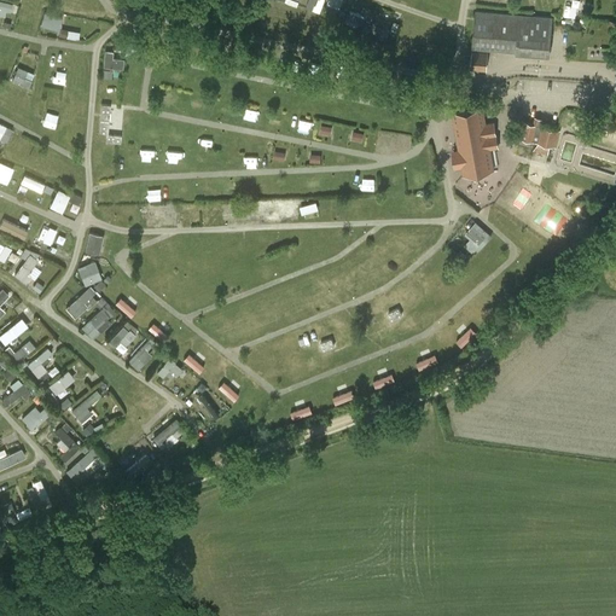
[(311,0),(308,11),(321,15),(325,0),(311,0)]
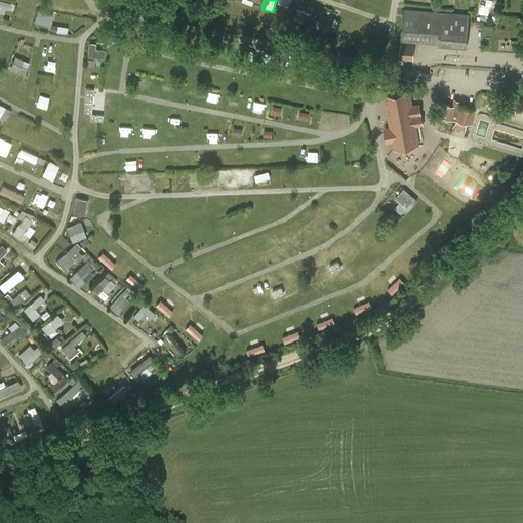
[(288,0),(279,0),(277,5),(288,9),(291,1),(288,0)]
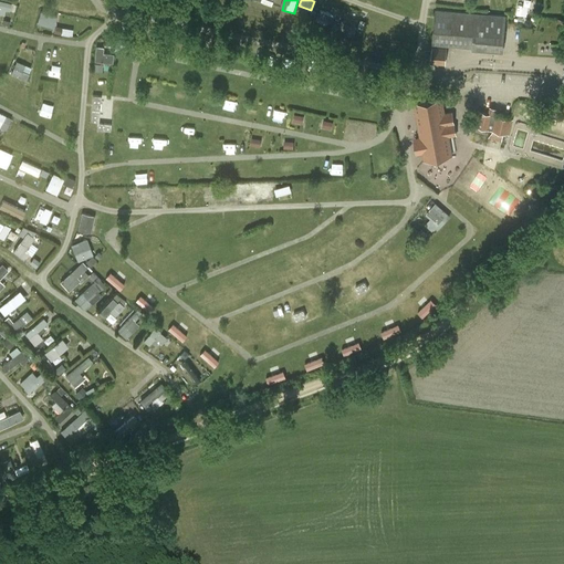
[(0,16),(9,18),(12,4),(0,1),(0,16)]
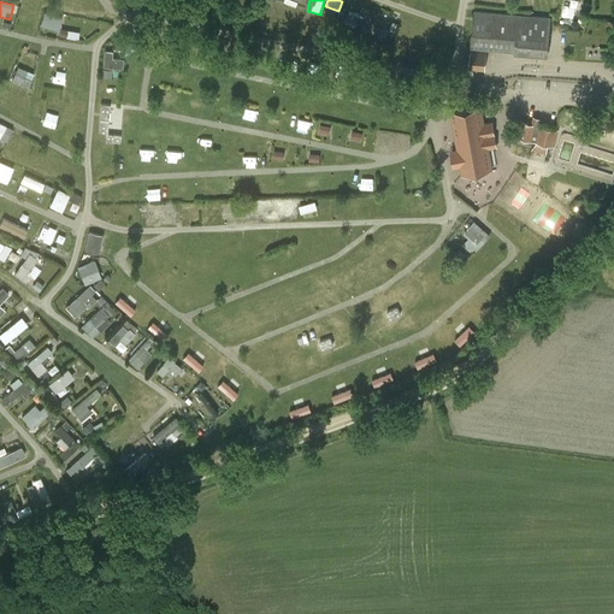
[(561,18),(573,21),(576,10),(564,6),(561,18)]
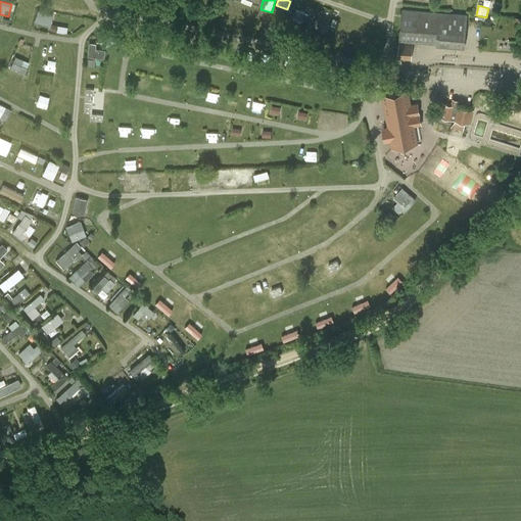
[(34,24),(51,28),(54,15),(37,11),(34,24)]
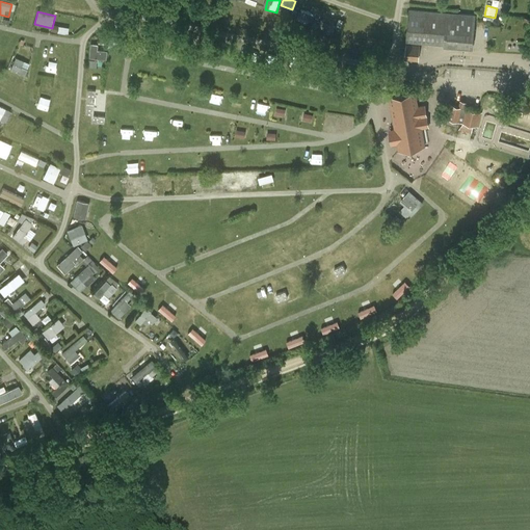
[(473,18),(407,12),(404,44),(471,49),(473,18)]
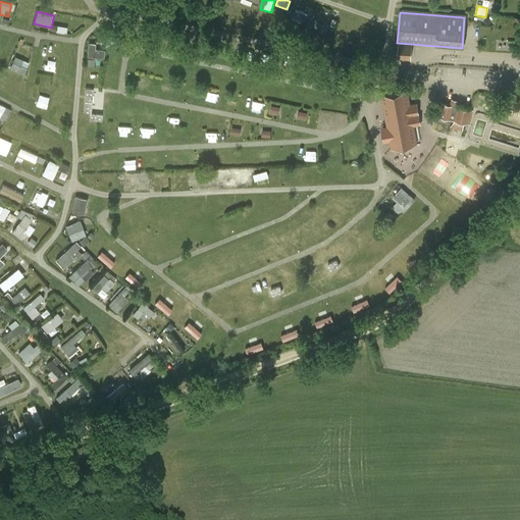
[(86,57),(103,60),(105,51),(95,50),(96,45),(89,44),(86,57)]
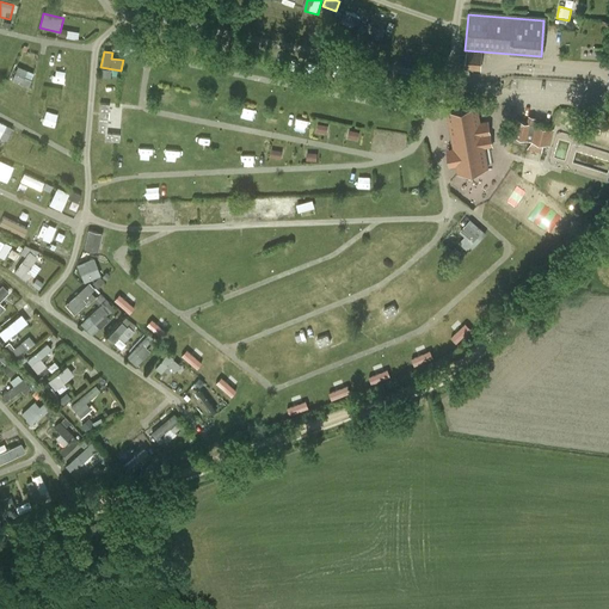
[(484,53),(467,53),(467,71),(484,71),(484,53)]
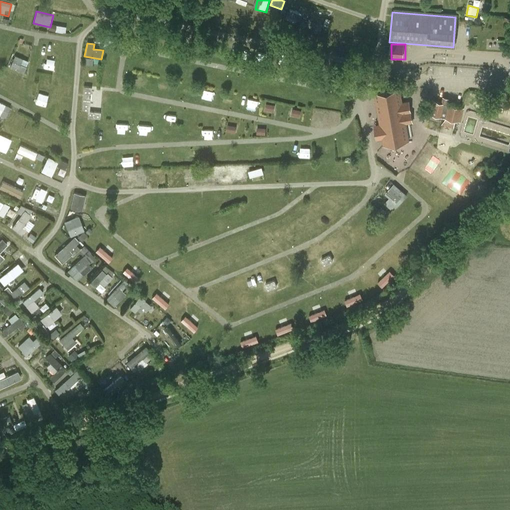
[(25,74),(28,61),(13,57),(10,70),(25,74)]
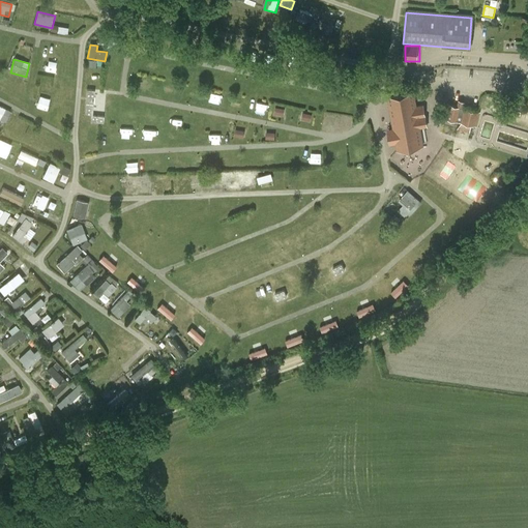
[(90,117),(92,92),(85,91),(82,116),(90,117)]
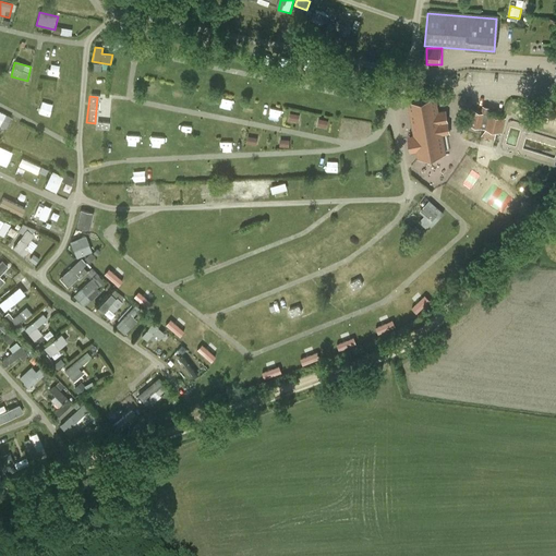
[(170,96),(169,106),(178,107),(179,97),(170,96)]
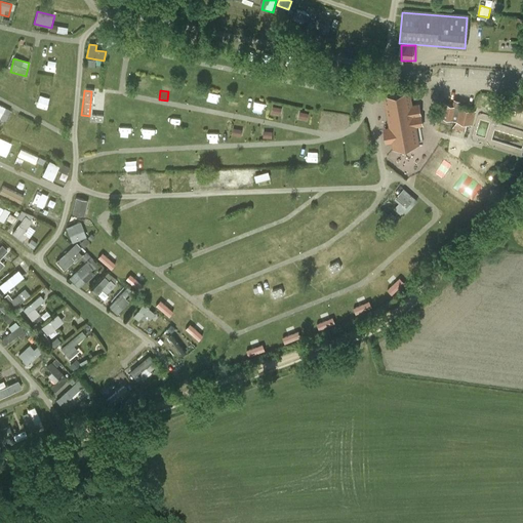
[(415,107),(409,108),(407,93),(381,98),(391,151),(416,147),(414,132),(420,131),(415,107)]
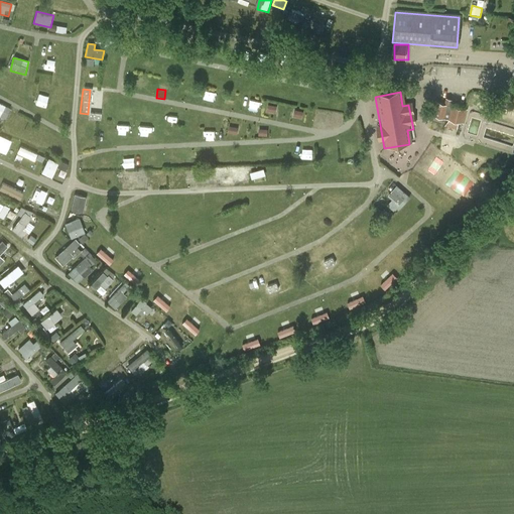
[(430,117),(444,121),(444,125),(456,128),(457,124),(463,125),(465,111),(433,103),(430,117)]
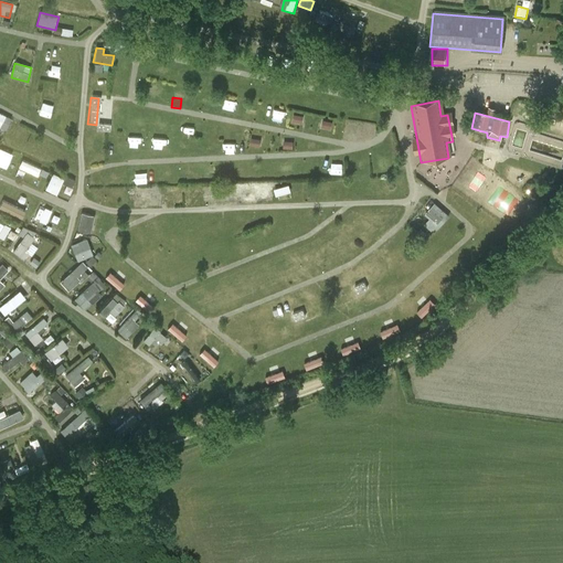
[(0,128),(6,131),(12,120),(0,114),(0,128)]
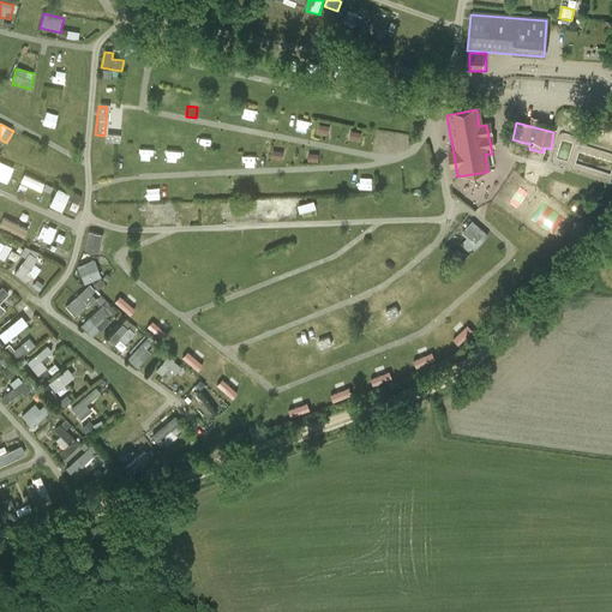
[(352,132),(349,141),(359,143),(361,135),(352,132)]
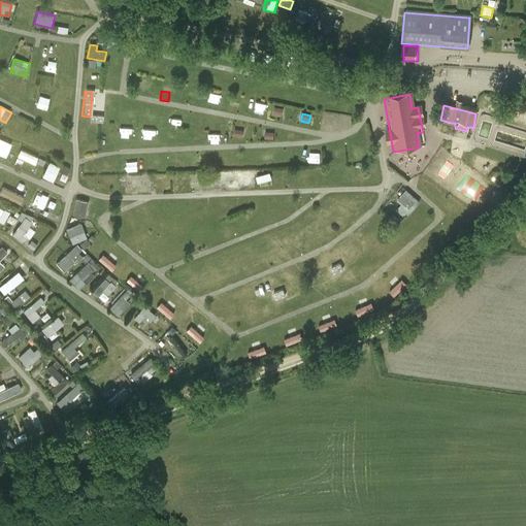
[(233,137),(243,139),(244,132),(234,130),(233,137)]
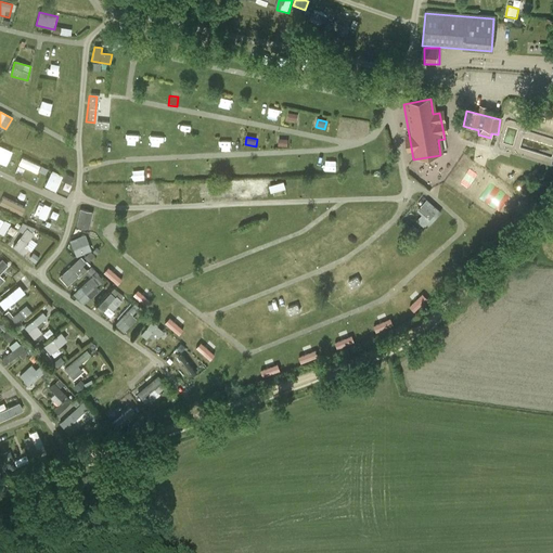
[(37,174),(40,166),(22,158),(18,166),(37,174)]
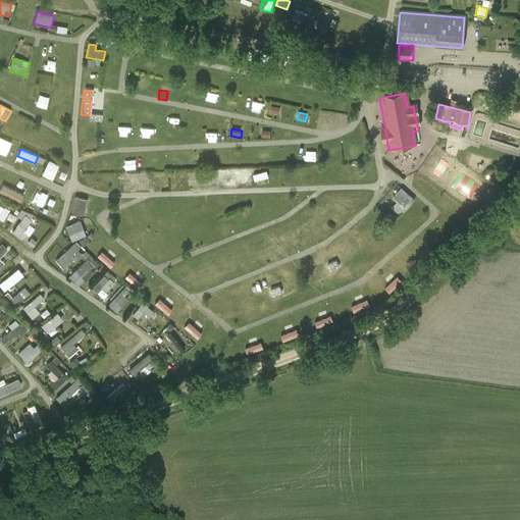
[(48,161),(41,177),(52,182),(59,166),(48,161)]
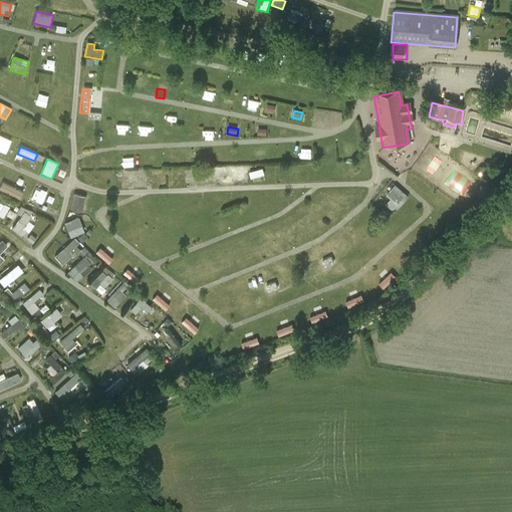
[(57,168),(65,172),(67,166),(59,163),(57,168)]
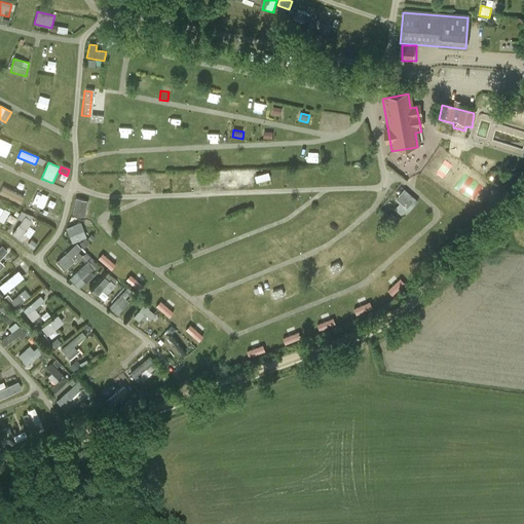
[(251,187),(250,173),(234,174),(234,187),(251,187)]
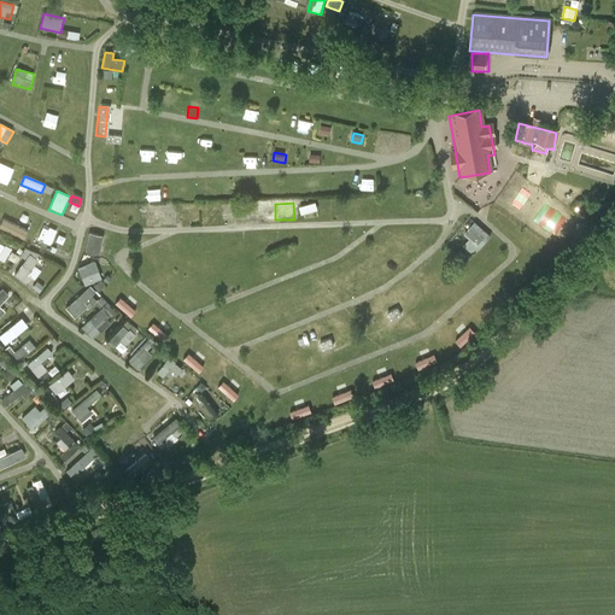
[(158,223),(173,223),(173,210),(158,210),(158,223)]
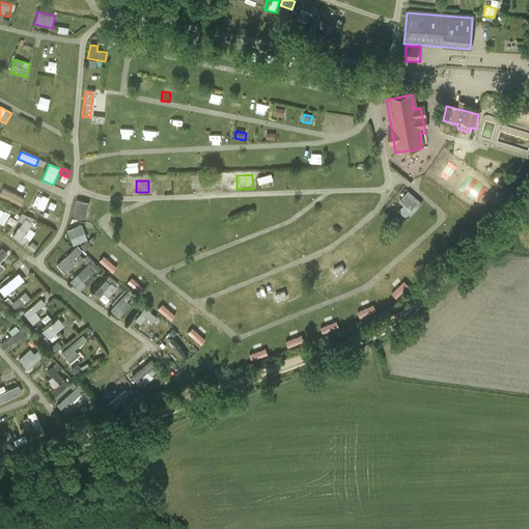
[(173,183),(173,194),(186,194),(185,183),(173,183)]
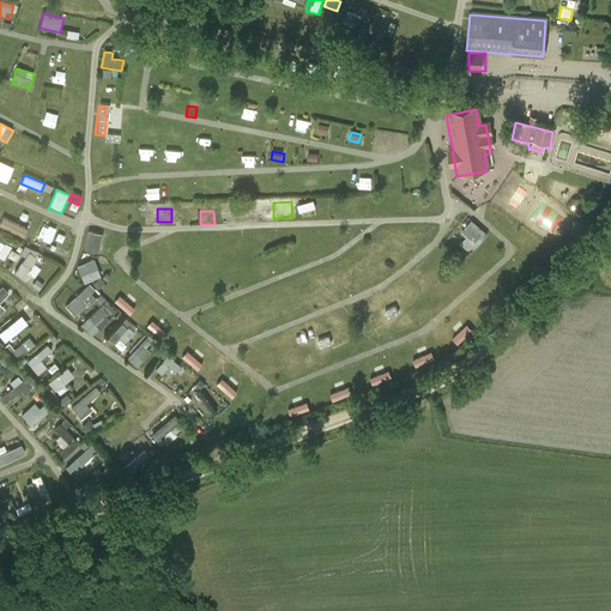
[(24,239),(28,230),(2,218),(0,224),(0,227),(24,239)]
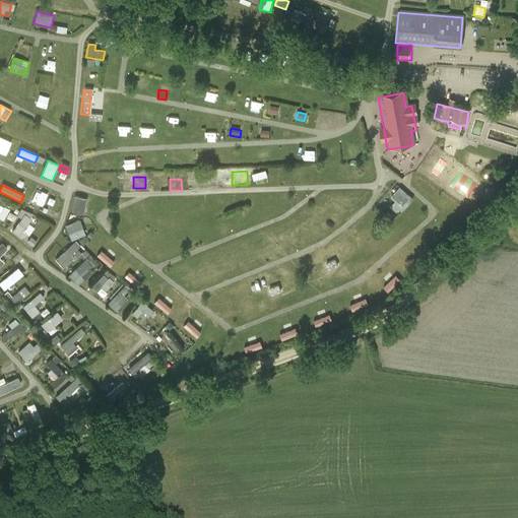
[(390,208),(397,215),(413,200),(401,187),(390,197),(395,203),(390,208)]
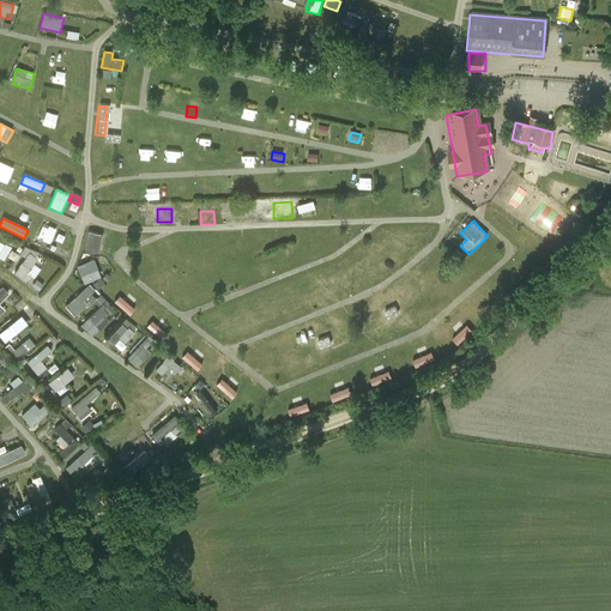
[(41,229),(31,242),(43,250),(53,237),(41,229)]
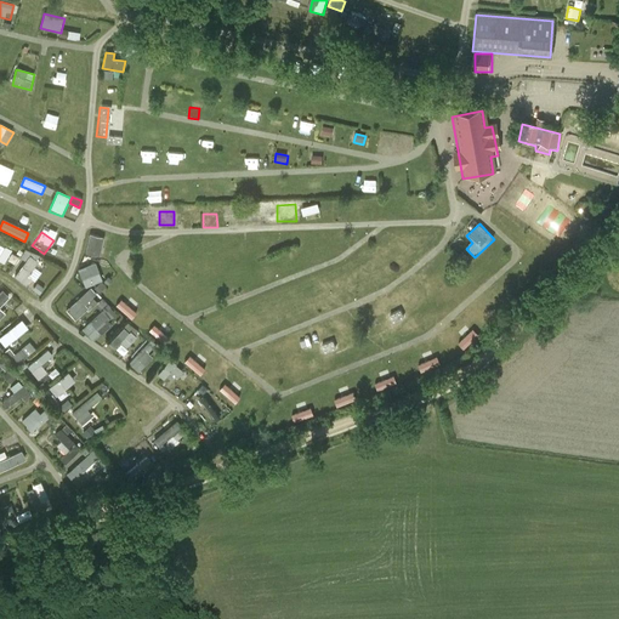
[(83,256),(97,259),(102,239),(87,236),(83,256)]
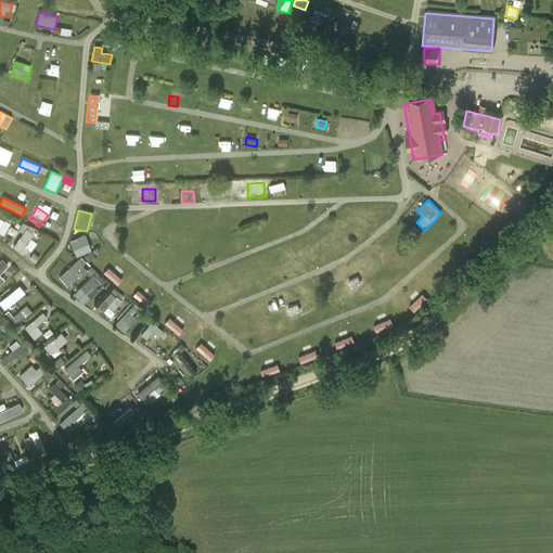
[(0,218),(0,234),(2,236),(11,226),(0,218)]
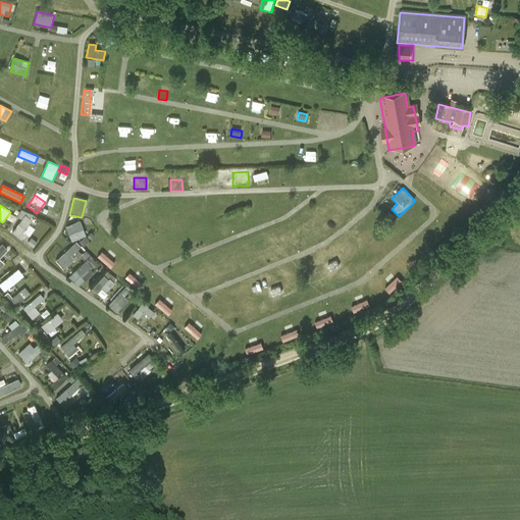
[(24,242),(33,228),(29,225),(32,220),(23,215),(12,235),(24,242)]
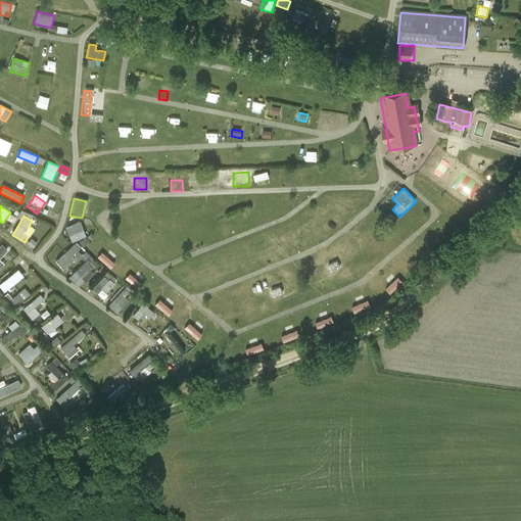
[(72,243),(86,237),(80,222),(65,228),(72,243)]
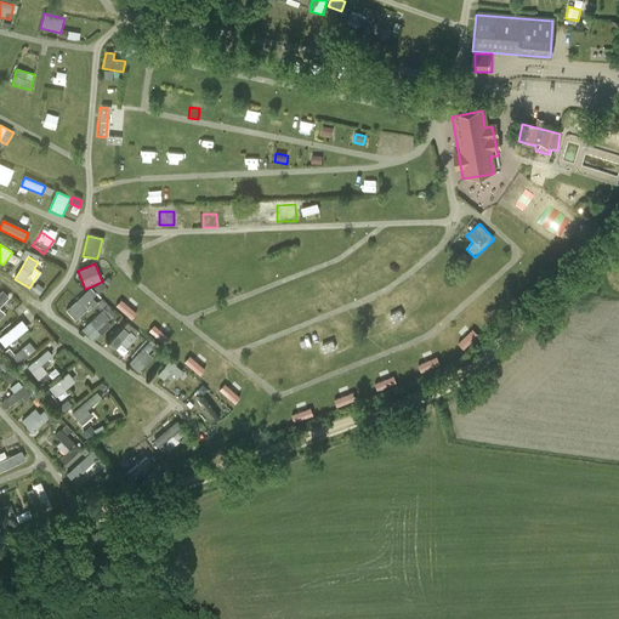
[(97,294),(107,289),(103,283),(94,288),(97,294)]
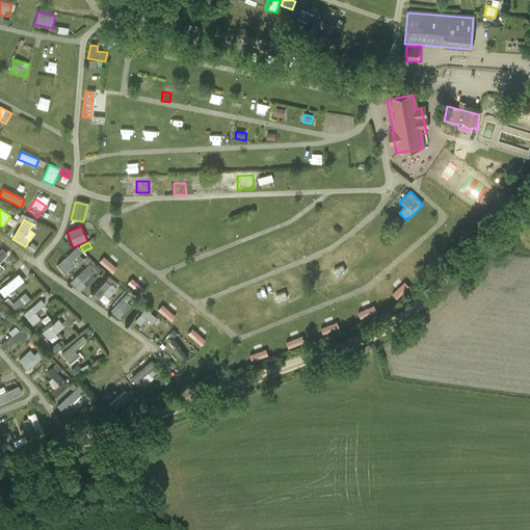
[(33,254),(37,247),(31,243),(27,250),(33,254)]
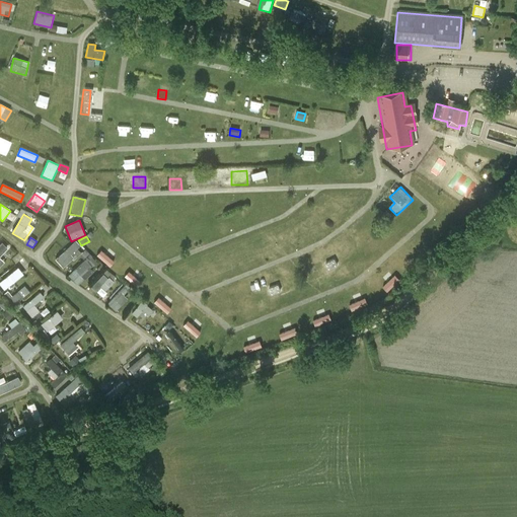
[(4,263),(0,259),(8,248),(1,242),(0,243),(0,268),(4,263)]
